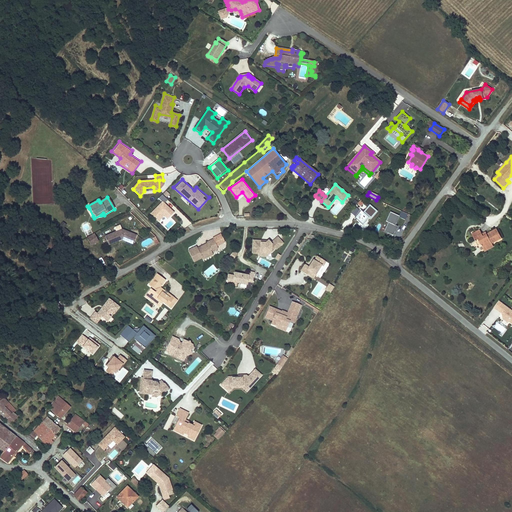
[(163,202),(151,214),(158,222),(165,215),(171,209),(163,202)]
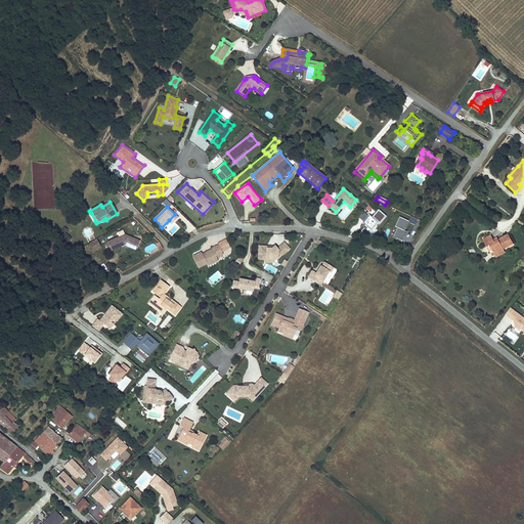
[(387,216),(379,210),(372,217),(370,216),(369,217),(364,212),(359,218),(364,222),(363,223),(365,224),(372,229),(378,222),(380,224),(387,216)]
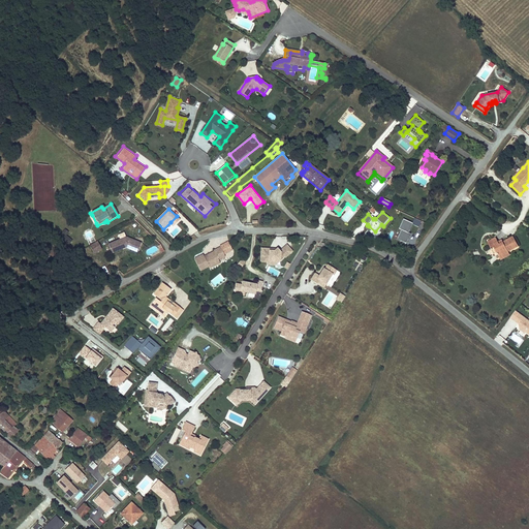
[(180,220),(177,216),(170,222),(175,226),(180,220)]
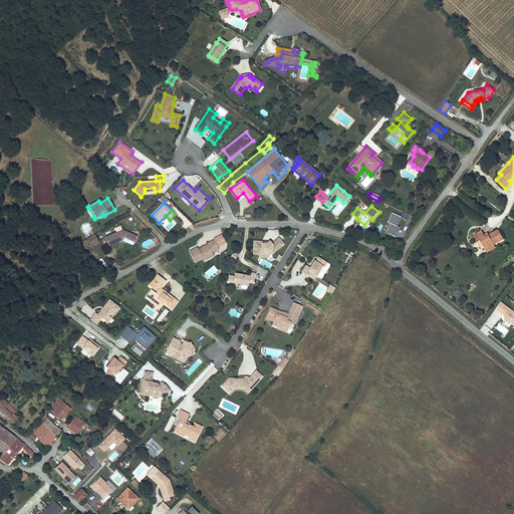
[(395,236),(400,227),(398,226),(401,218),(402,217),(401,217),(392,212),(388,222),(390,223),(386,232),(395,236)]
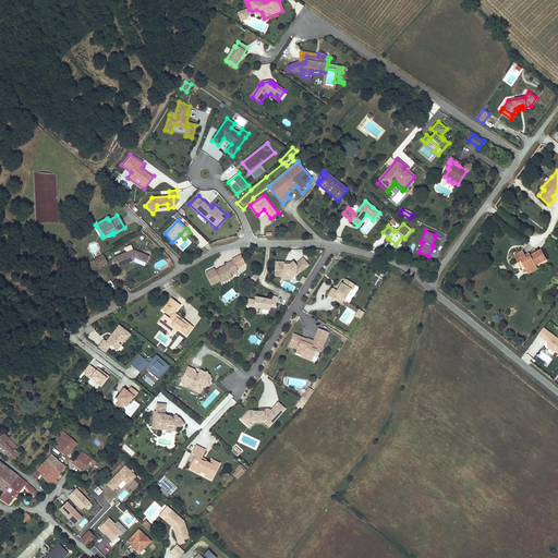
[(441,240),(445,233),(437,230),(435,235),(436,235),(435,237),(441,240)]
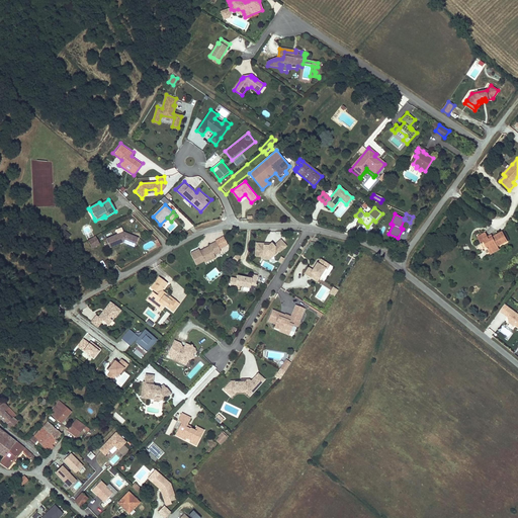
[(63,225),(59,232),(68,239),(71,236),(65,231),(67,228),(63,225)]
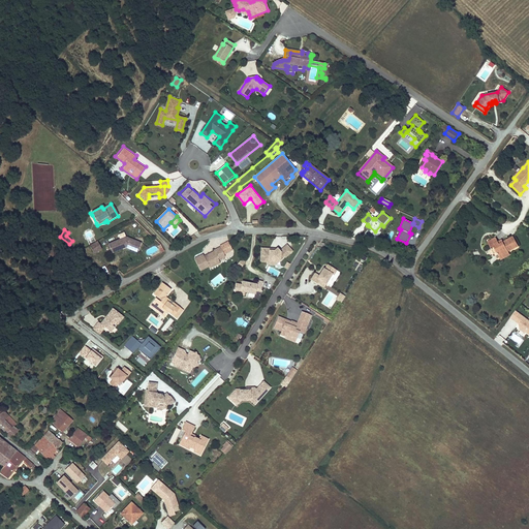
[(109,244),(113,254),(123,250),(122,248),(126,246),(134,250),(137,242),(126,237),(109,244)]
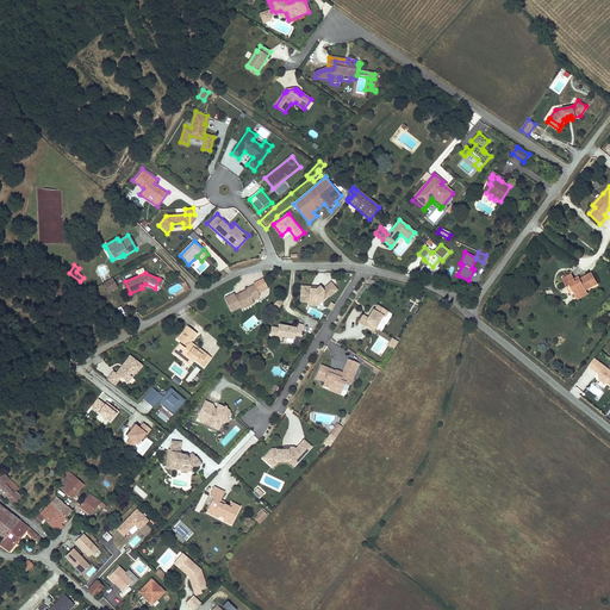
[(562,280),(567,288),(571,286),(573,292),(577,297),(586,292),(586,290),(595,285),(592,281),(596,279),(592,273),(580,280),(576,282),(574,279),(572,275),(562,280)]
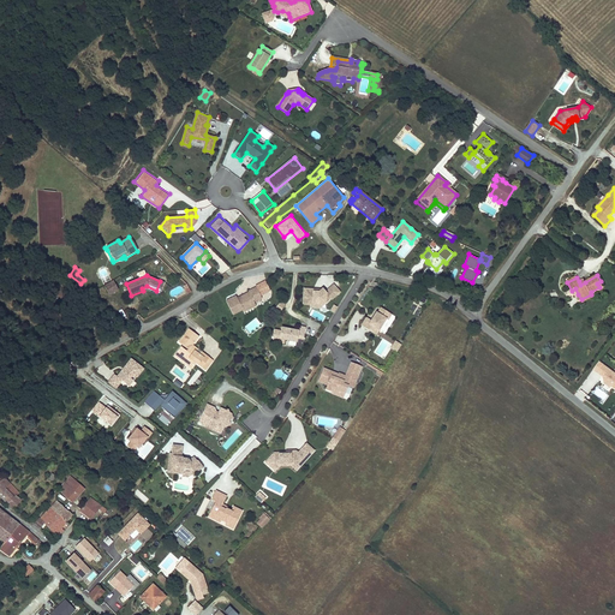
[(113,280),(105,286),(111,296),(119,291),(113,280)]
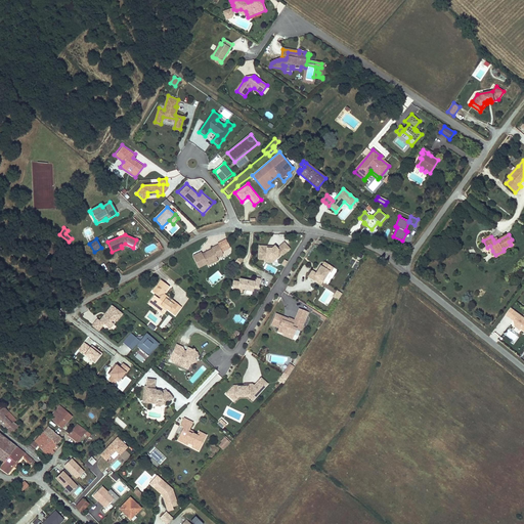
[(121,246),(122,248),(125,246),(136,251),(140,242),(136,239),(133,248),(125,244),(121,246)]
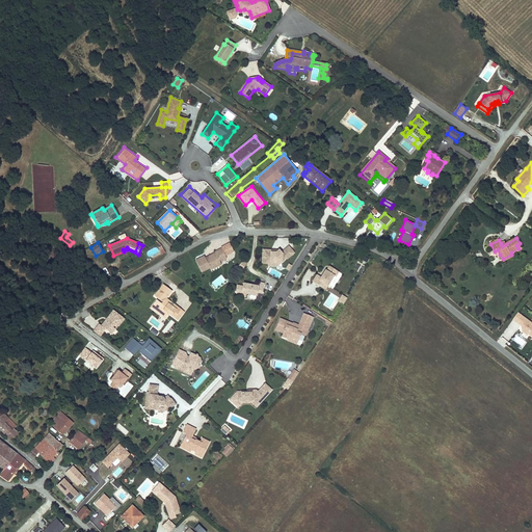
[(271,250),(263,249),(262,263),(268,263),(268,262),(282,263),(282,261),(286,258),(287,259),(294,253),(289,246),(282,253),(278,249),(276,253),(271,251),(271,250)]
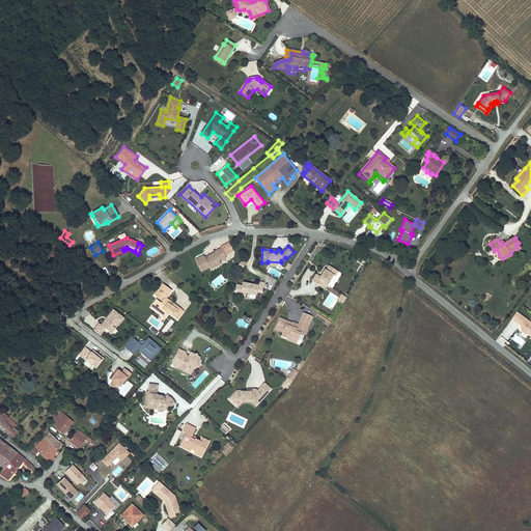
[(207,258),(207,256),(205,257),(204,255),(196,259),(201,272),(210,268),(211,270),(217,267),(216,263),(220,261),(226,257),(222,248),(215,251),(216,252),(208,256),(210,257),(207,258)]
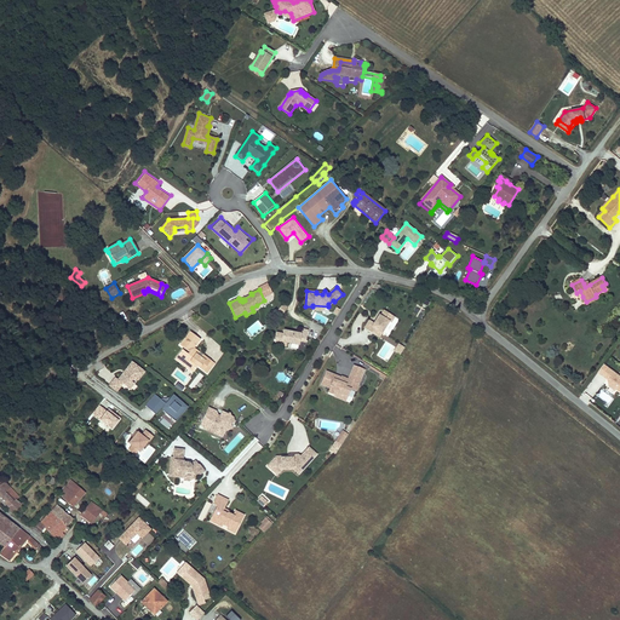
[(282,315),(288,308),(283,304),(277,311),(282,315)]
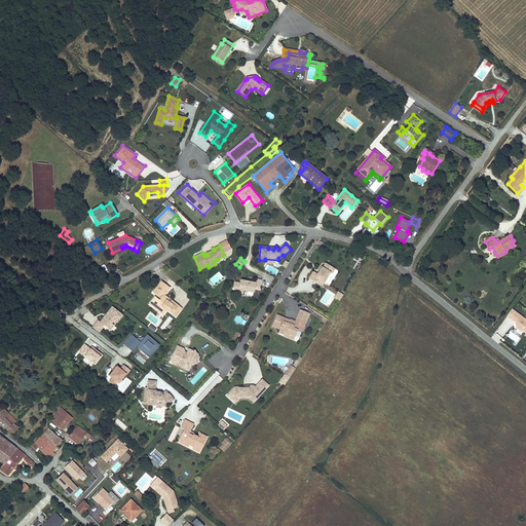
[(324,283),(330,272),(332,273),(335,269),(326,263),(323,268),(322,267),(318,272),(320,272),(318,274),(317,274),(313,271),(309,278),(314,283),(317,278),(324,283)]
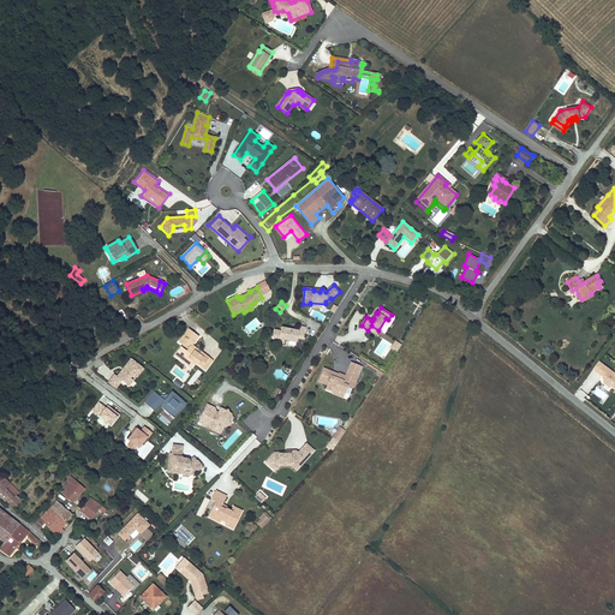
[(282,326),(281,329),(275,328),(274,338),(280,339),(280,338),(286,339),(298,340),(297,346),(303,347),(306,326),(300,324),(300,329),(282,326)]
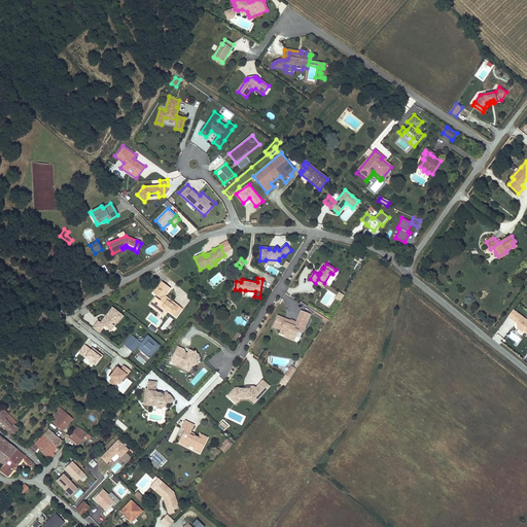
[(155,297),(151,303),(165,313),(167,311),(176,317),(181,309),(172,302),(170,304),(167,301),(163,297),(165,295),(170,288),(162,282),(153,293),(162,300),(161,301),(155,297)]
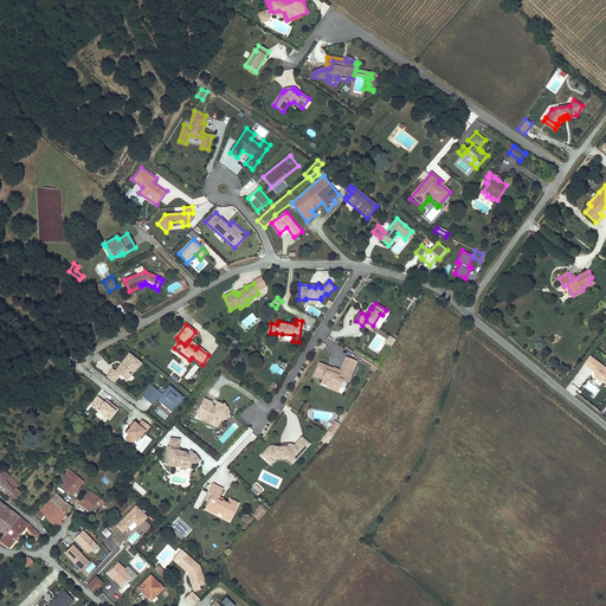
[(389,335),(373,326),(371,328),(387,339),(389,335)]
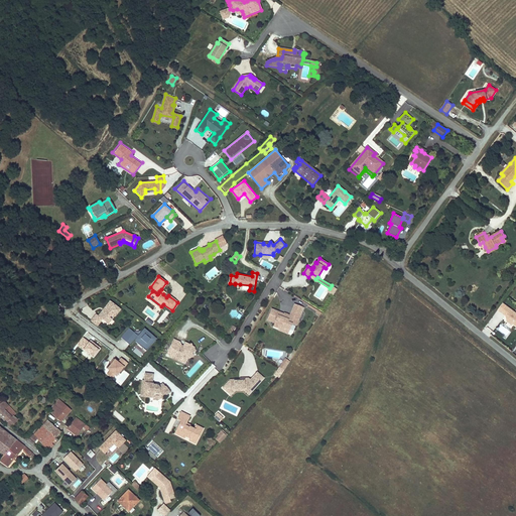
[(337,289),(332,285),(330,288),(328,291),(334,295),(336,291),(337,289)]
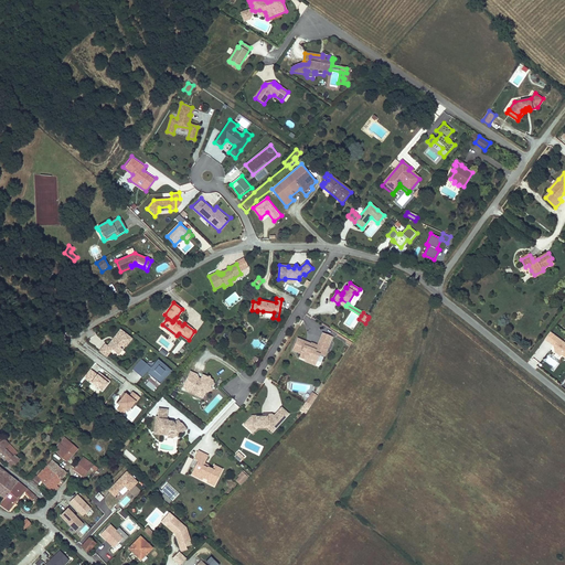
[(177,336),(162,324),(161,327),(176,338),(177,336)]
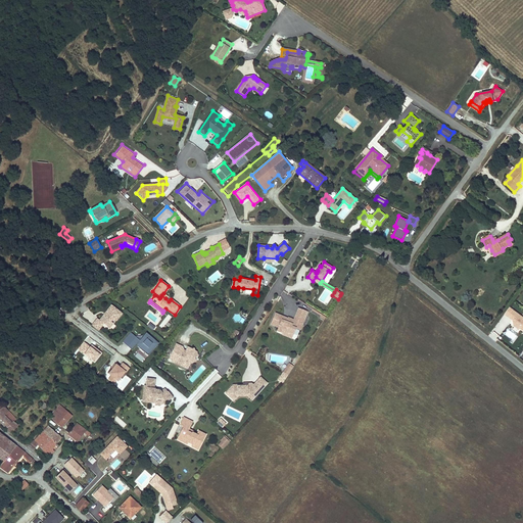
[(103,323),(106,326),(112,318),(114,320),(115,321),(122,313),(110,304),(99,320),(96,318),(94,322),(100,327),(103,323)]
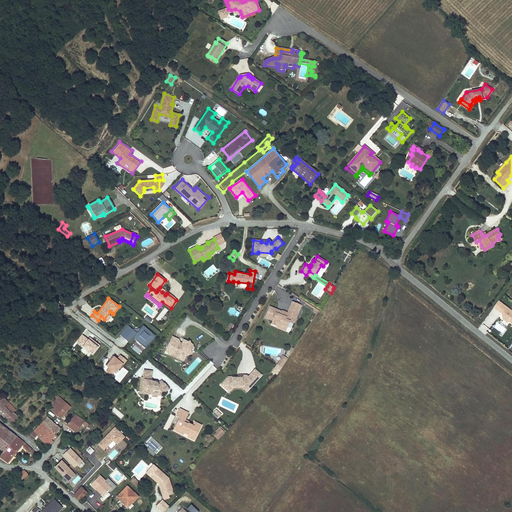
[(302,304),(293,301),(291,305),(300,309),(302,304)]
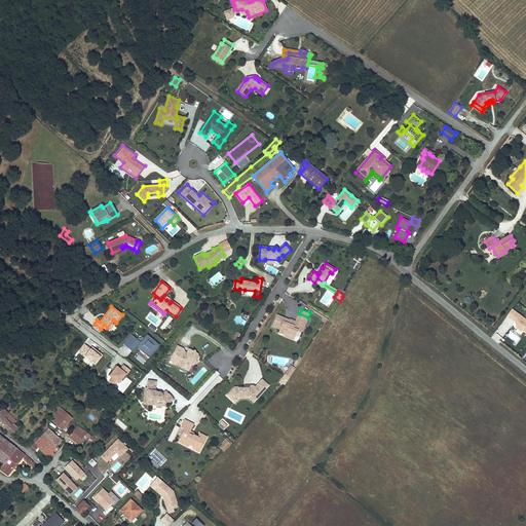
[(525,318),(516,311),(511,317),(514,321),(516,320),(517,327),(522,331),(522,330),(525,332),(525,318)]
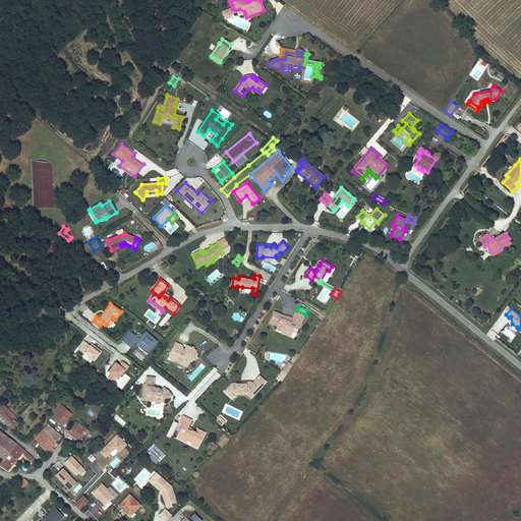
[(297,327),(299,323),(301,324),(305,314),(296,310),(293,317),(288,315),(287,316),(287,317),(282,315),(283,314),(275,310),(271,322),(278,325),(277,329),(283,331),(284,329),(292,332),(295,326),(297,327)]
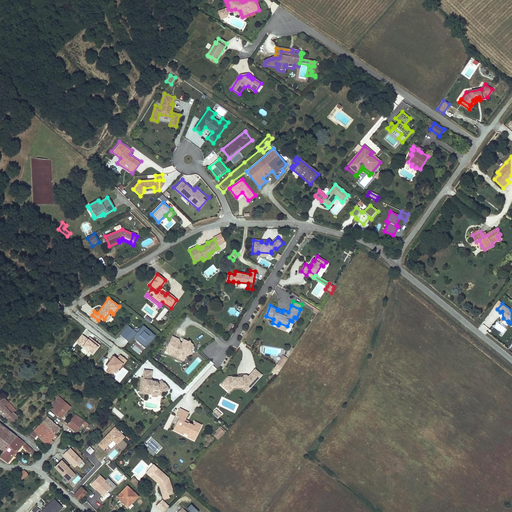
[(483,323),(491,328),(499,314),(491,310),(483,323)]
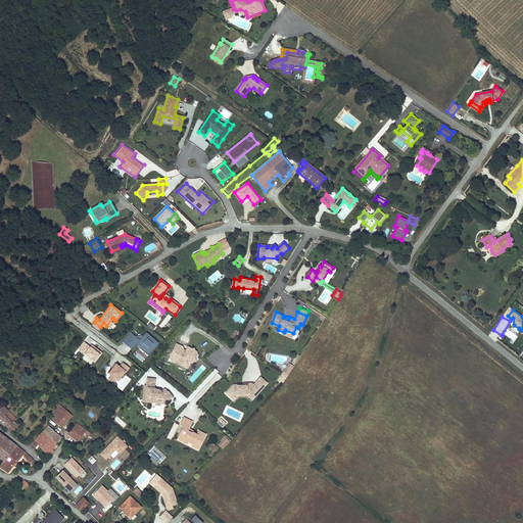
[(112,318),(106,326),(108,328),(114,320),(112,318)]
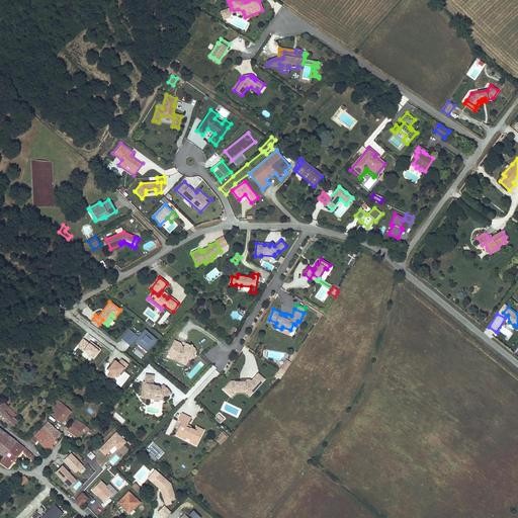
[(99,324),(93,319),(90,322),(97,327),(99,324)]
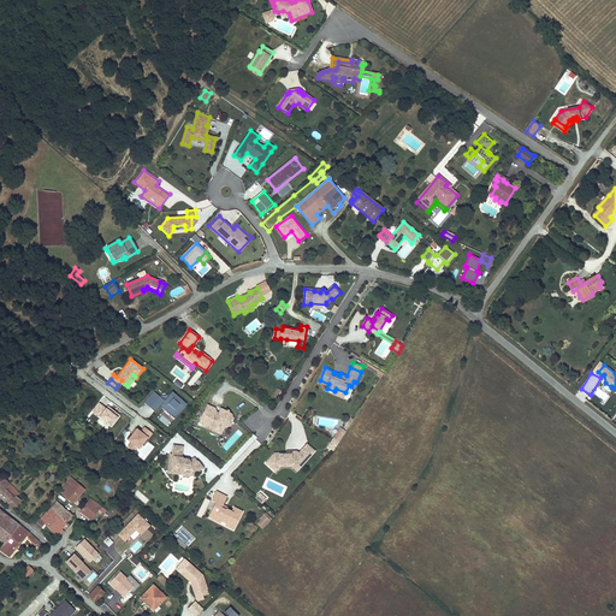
[(188,403),(172,392),(166,401),(155,394),(149,401),(147,403),(158,412),(160,408),(176,420),(188,403)]
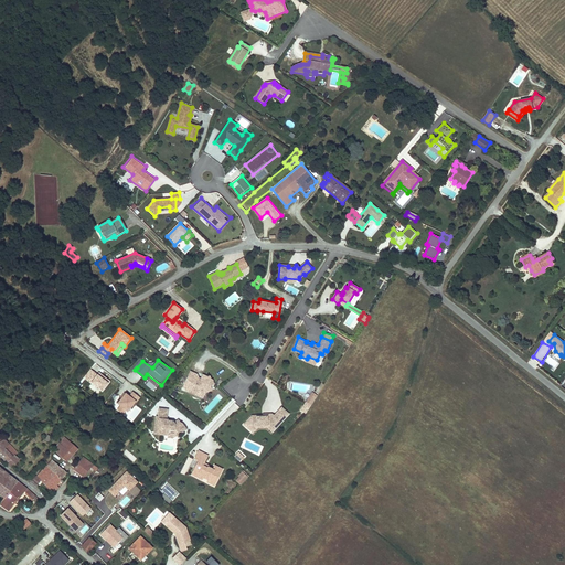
[(91,370),(85,376),(102,390),(107,383),(109,381),(99,373),(97,375),(91,370)]
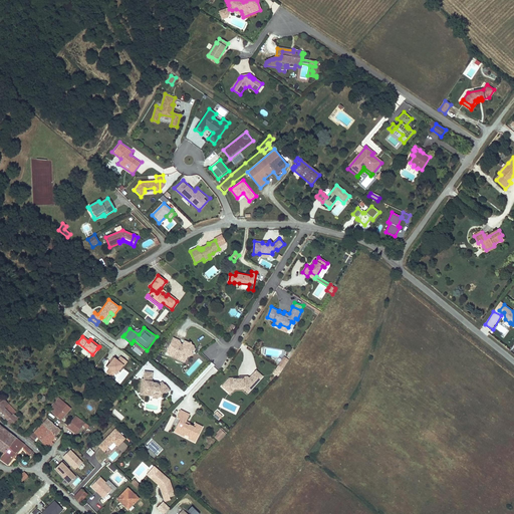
[(173,337),(170,343),(174,345),(175,346),(176,346),(180,345),(182,345),(182,344),(180,343),(179,340),(173,337)]
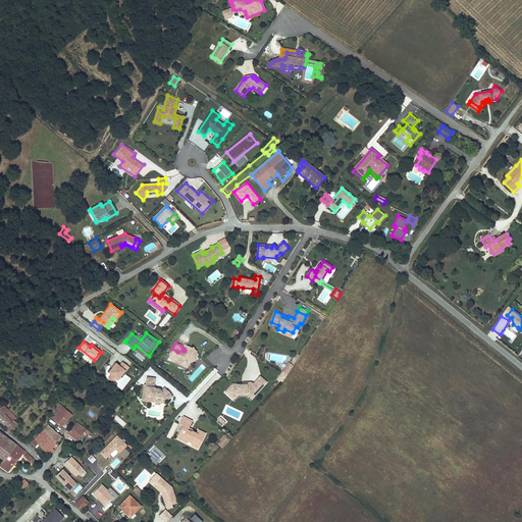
[(187,346),(185,350),(185,351),(183,351),(178,352),(177,352),(176,351),(172,349),(169,357),(173,359),(172,361),(181,364),(184,360),(188,361),(189,361),(190,362),(196,359),(194,356),(197,354),(196,350),(194,350),(193,347),(191,348),(187,346)]
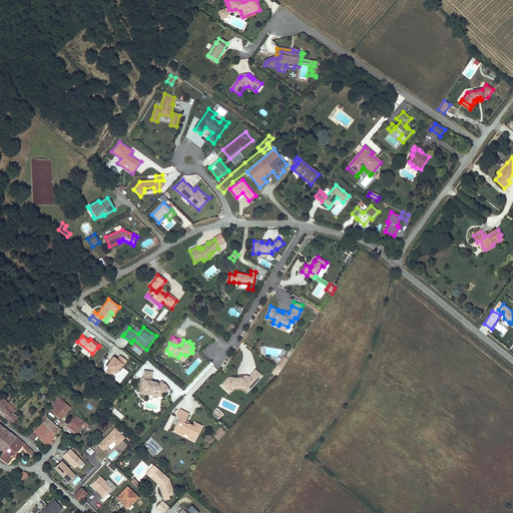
[(112,376),(114,374),(116,375),(126,361),(120,357),(117,361),(113,358),(106,368),(108,370),(107,372),(112,376)]
